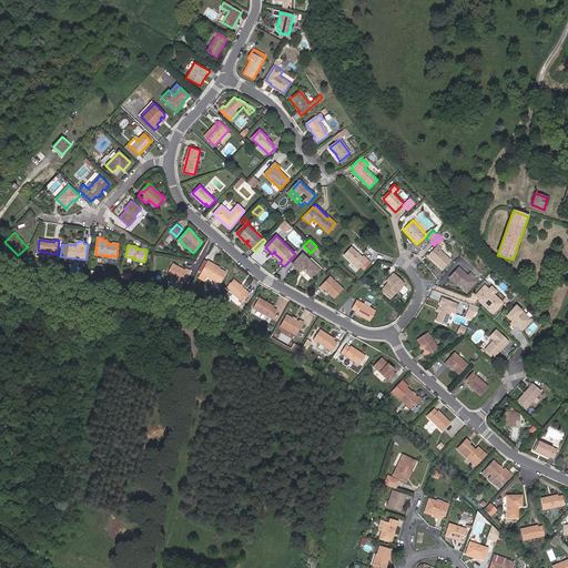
[(442,270),(450,260),(440,251),(442,249),(437,245),(428,256),(430,259),(430,257),(433,260),(433,261),(442,270)]
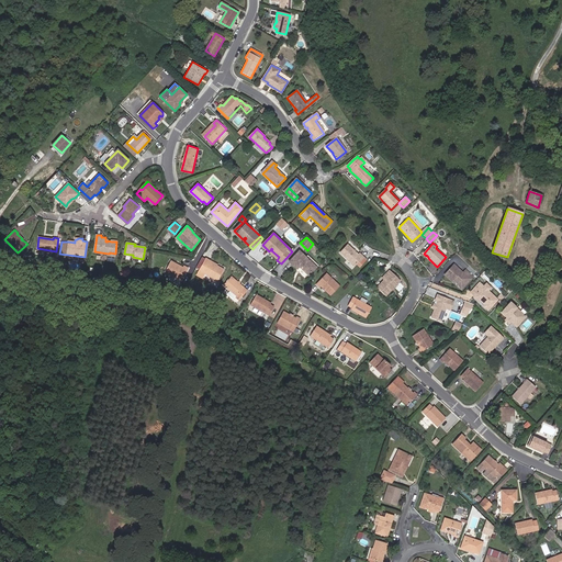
[(360,254),(359,256),(348,246),(341,254),(355,266),(356,265),(359,268),(366,260),(362,257),(363,257),(360,254)]
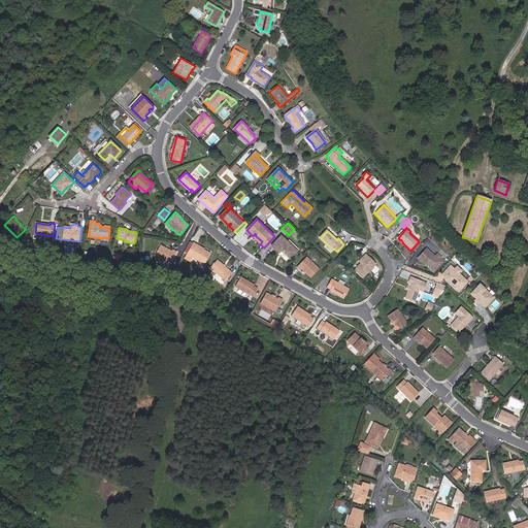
[(260,244),(262,241),(255,235),(256,234),(255,233),(253,236),(260,244)]
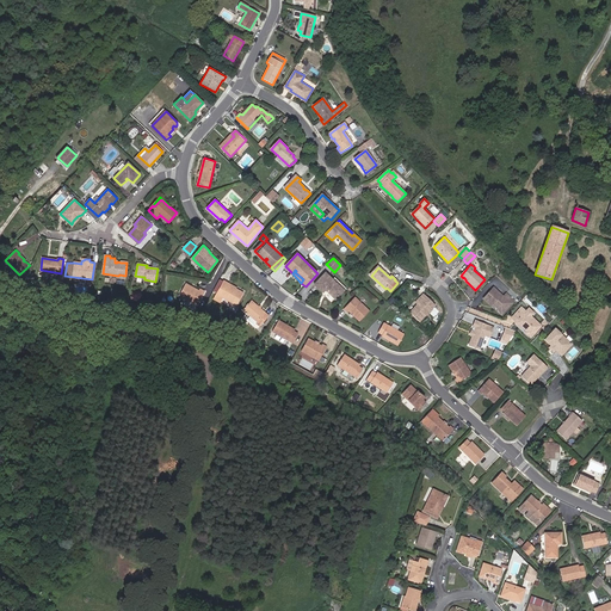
[(335,300),(344,291),(332,279),(325,273),(314,285),(322,294),(326,289),(328,291),(327,292),(335,300)]
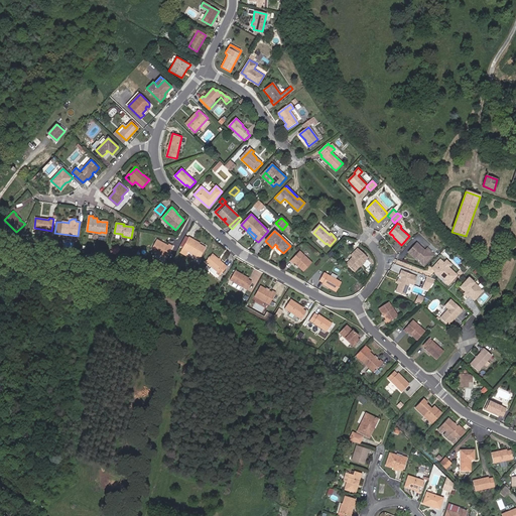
[(290,246),(292,243),(283,234),(280,236),(290,246)]
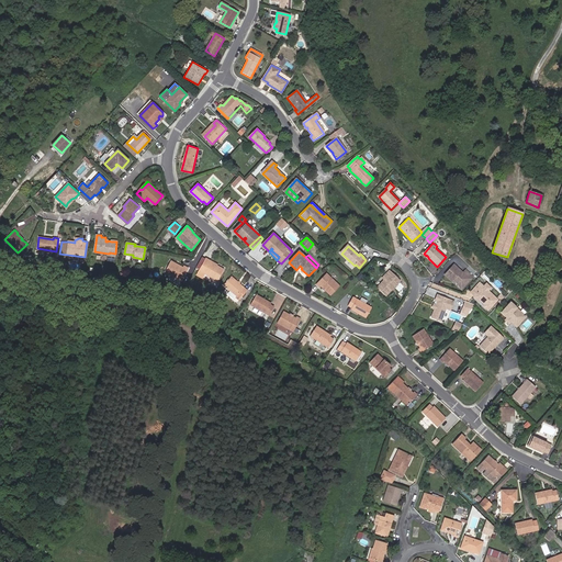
[(211,261),(205,258),(197,274),(200,277),(201,273),(203,274),(204,273),(217,281),(224,269),(211,262),(211,261)]
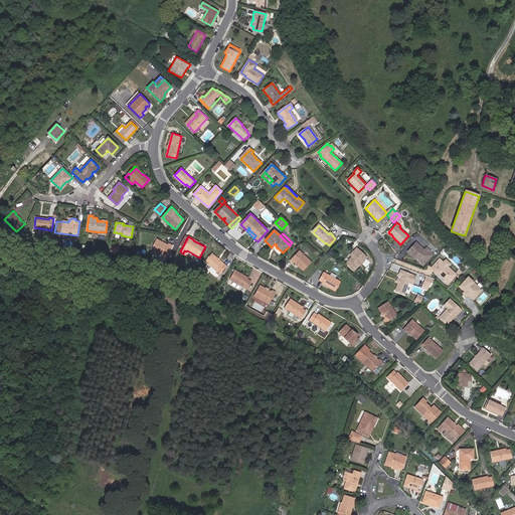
[(151,248),(166,259),(172,246),(168,244),(166,247),(162,244),(162,243),(156,239),(151,248)]
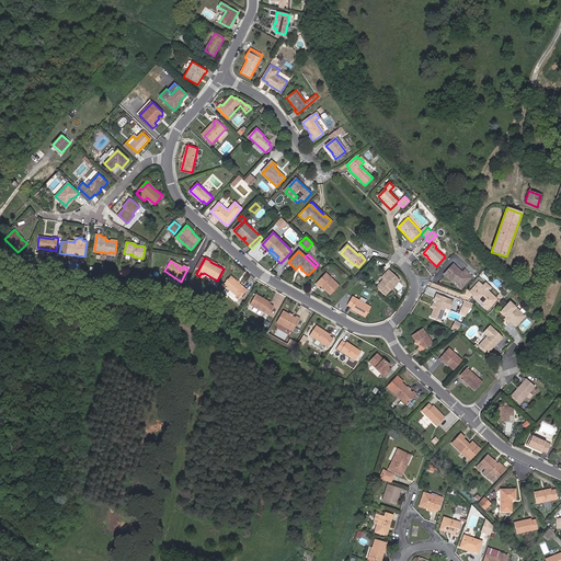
[(468,277),(469,278),(472,275),(465,267),(462,271),(454,263),(444,274),(450,281),(453,278),(454,281),(457,283),(457,284),(464,283),(468,277)]
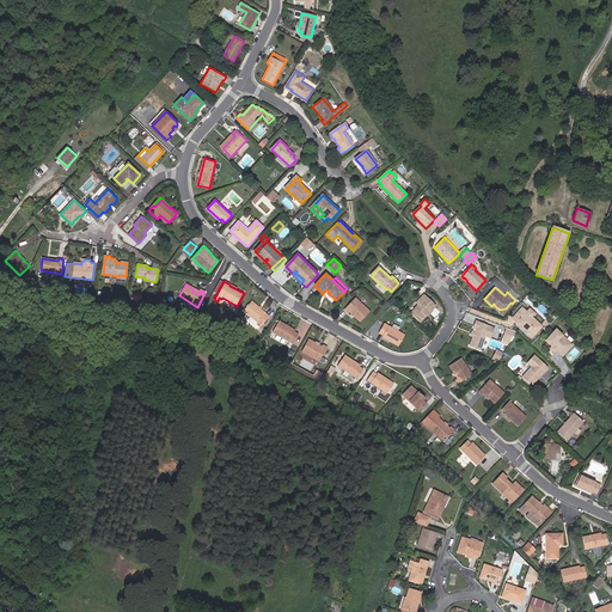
[(411,313),(420,322),(435,305),(424,294),(421,299),(422,300),(418,305),(411,313)]
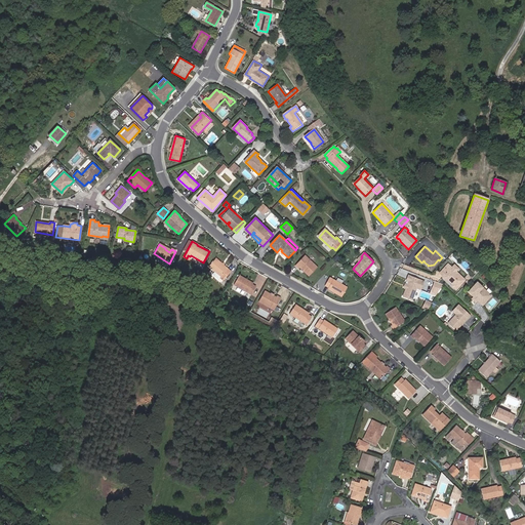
[(309,276),(317,268),(305,256),(295,266),(297,268),(299,266),(303,269),(304,271),(309,276)]
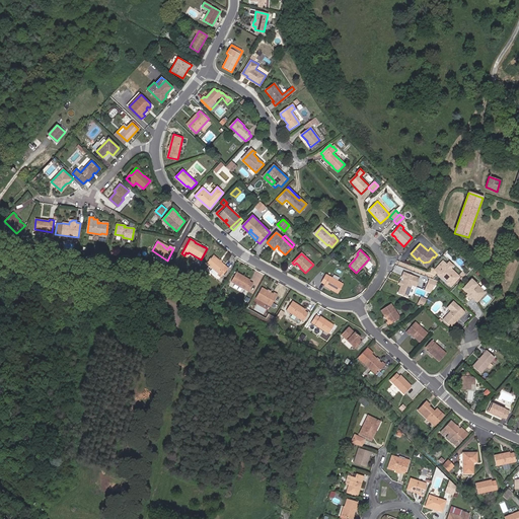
[(218,274),(221,277),(224,274),(226,271),(228,269),(214,255),(208,263),(213,268),(211,271),(216,276),(218,274)]
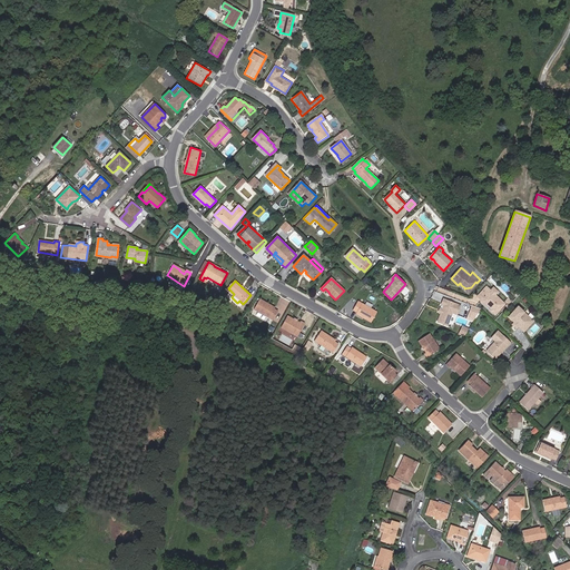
[(464,288),(468,293),(477,283),(475,282),(471,287),(464,288)]
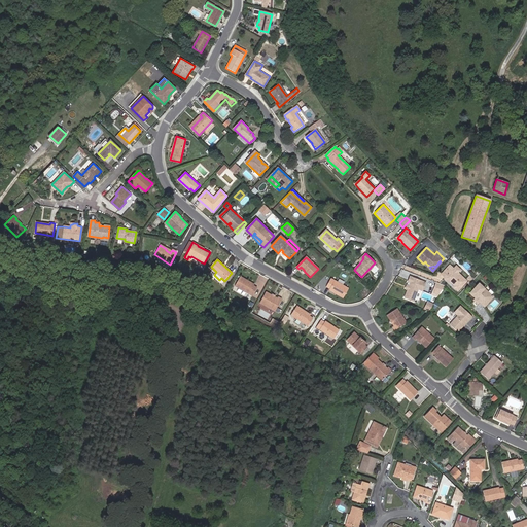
[(457,290),(466,280),(450,265),(442,274),(445,276),(444,277),(448,281),(450,279),(453,281),(452,282),(454,285),(453,286),(457,290)]
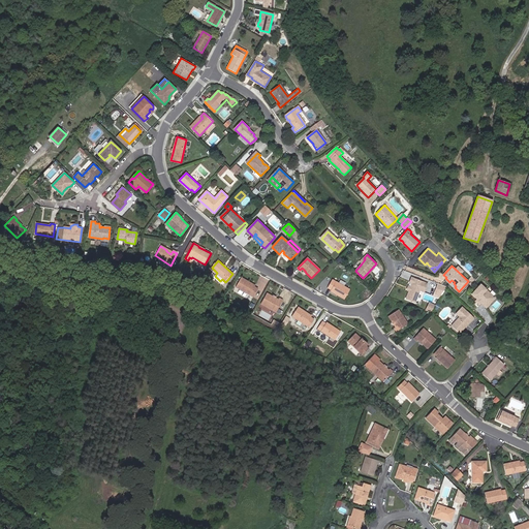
[(253,297),(258,288),(254,286),(255,285),(242,277),(236,286),(253,297)]
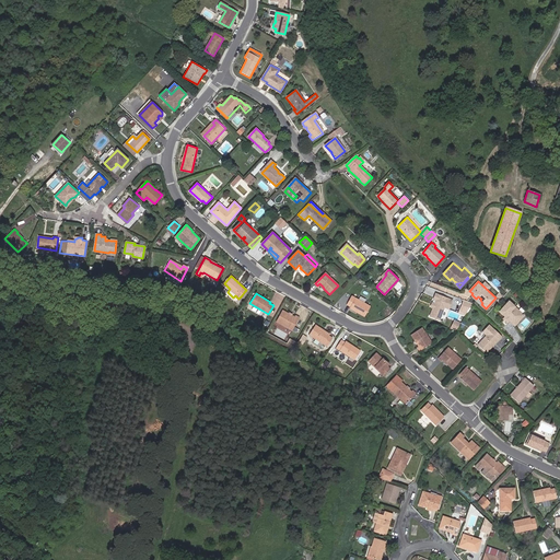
[(430,316),(440,321),(444,308),(448,310),(453,301),(436,294),(434,300),(436,301),(435,304),(435,306),(435,307),(433,308),(430,316)]
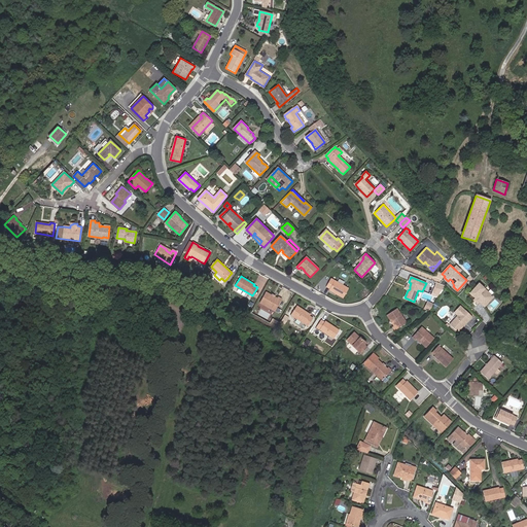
[(343,299),(349,289),(330,279),(326,287),(329,289),(329,290),(343,299)]
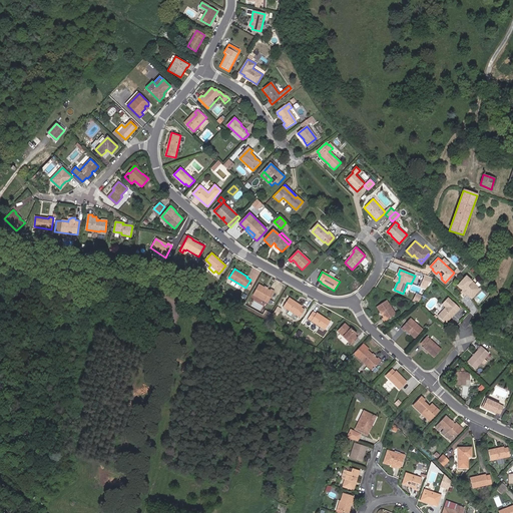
[(425,275),(420,287),(428,290),(433,278),(425,275)]
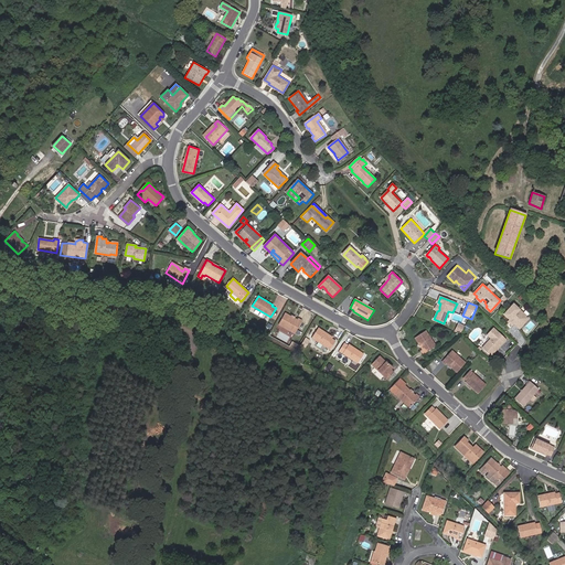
[(519,329),(529,318),(513,305),(504,315),(510,320),(513,323),(519,329)]
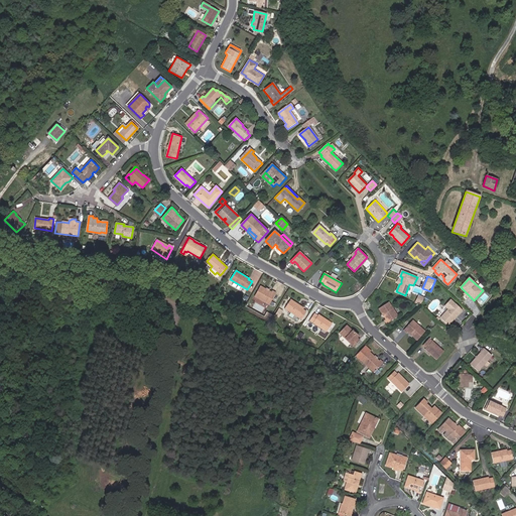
[(254,297),(269,305),(276,293),(273,291),(272,292),(269,291),(269,290),(267,288),(266,289),(260,286),(254,297)]
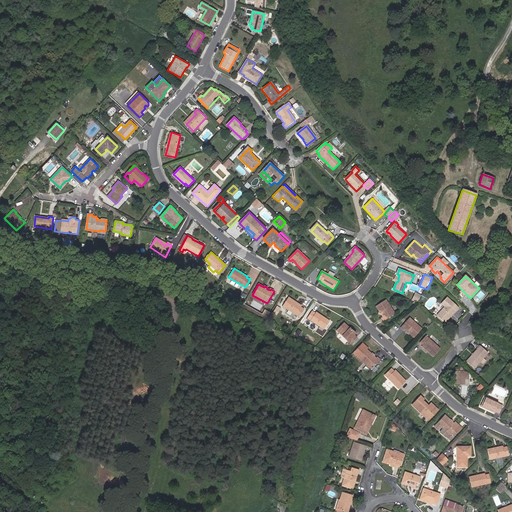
[(417,303),(421,295),(415,292),(411,300),(417,303)]
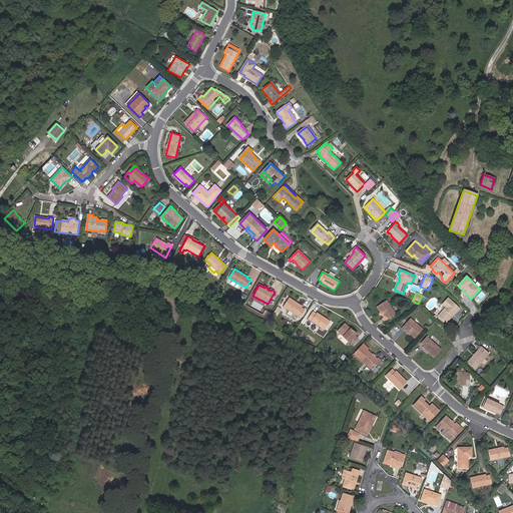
[(305,310),(302,308),(303,307),(289,298),(284,307),(300,318),(305,310)]
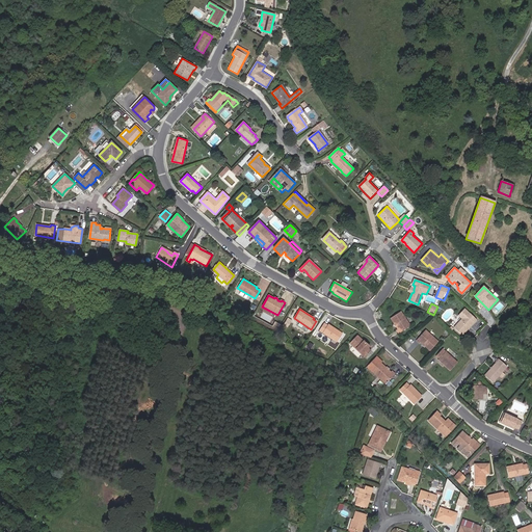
[(474,323),(472,321),(475,318),(464,309),(458,315),(461,318),(453,327),(461,336),(470,328),(469,327),(470,326),(471,327),(474,323)]
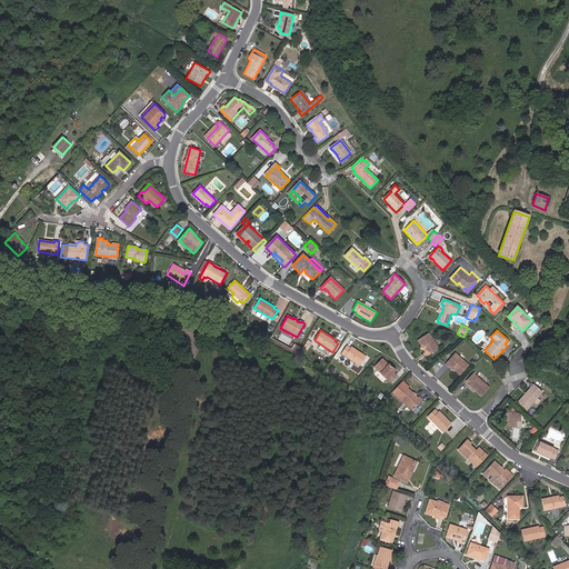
[(427,357),(439,349),(428,333),(419,340),(422,346),(423,348),(427,351),(425,352),(427,357)]
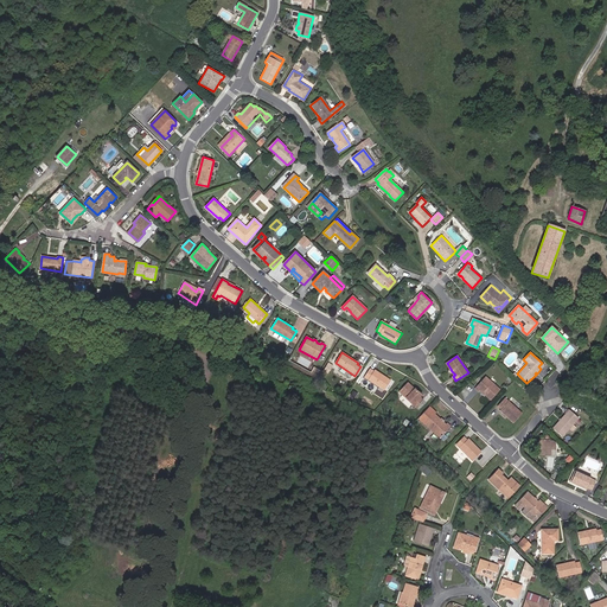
[(521,370),(526,363),(523,359),(517,366),(521,370)]
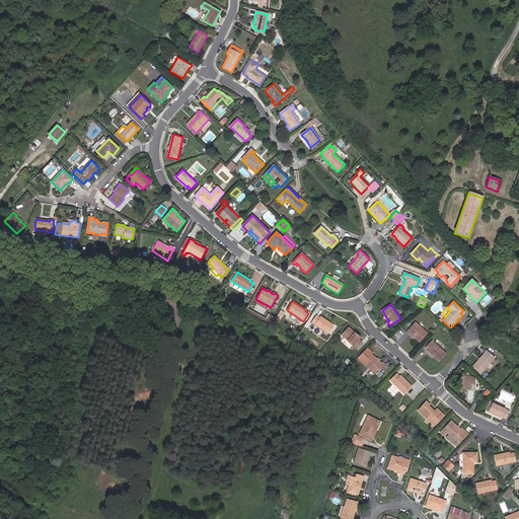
[(328,334),(335,325),(320,316),(319,317),(316,315),(311,322),(328,334)]
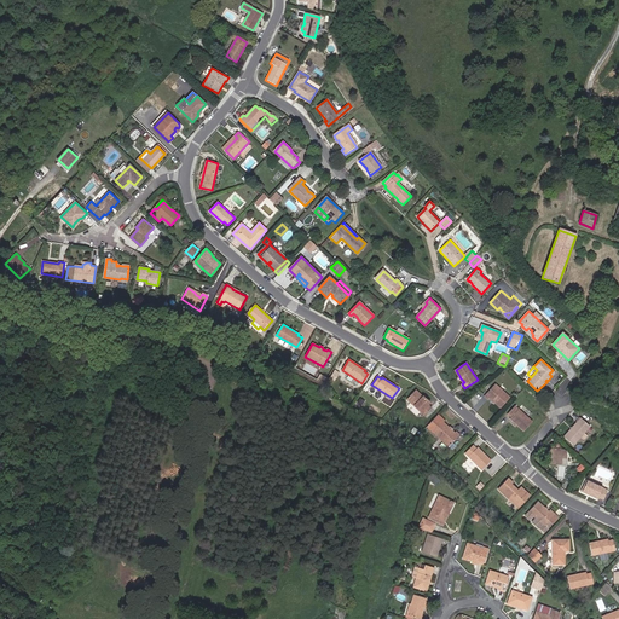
[(495,401),(501,408),(509,398),(495,385),(485,395),(487,399),(489,397),(492,400),(495,401)]
